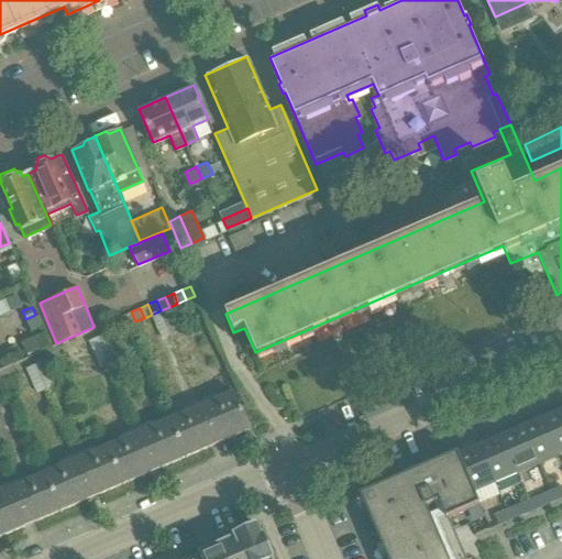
[(131,311),(122,315),(127,325),(135,321),(131,311)]
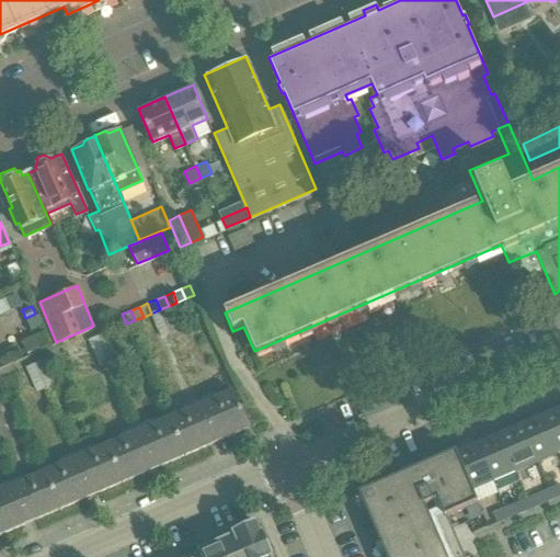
[(30,329),(43,324),(38,313),(25,318),(30,329)]
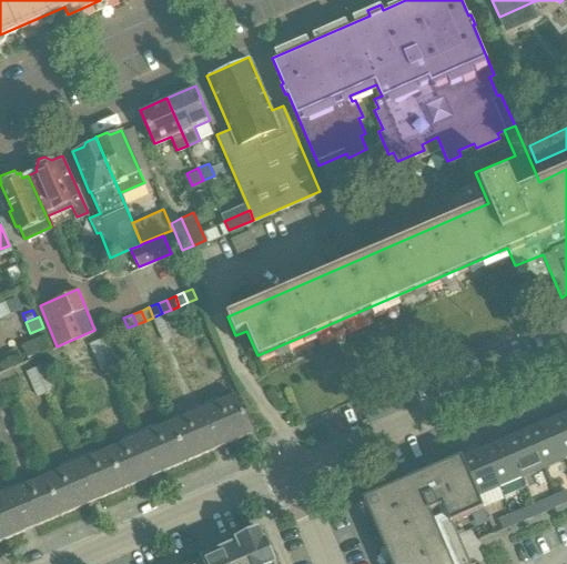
[(123,318),(114,322),(119,332),(128,328),(123,318)]
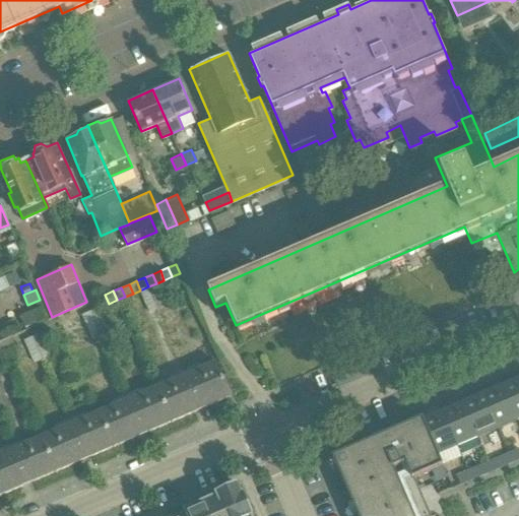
[(105,295),(98,298),(102,307),(109,304),(105,295)]
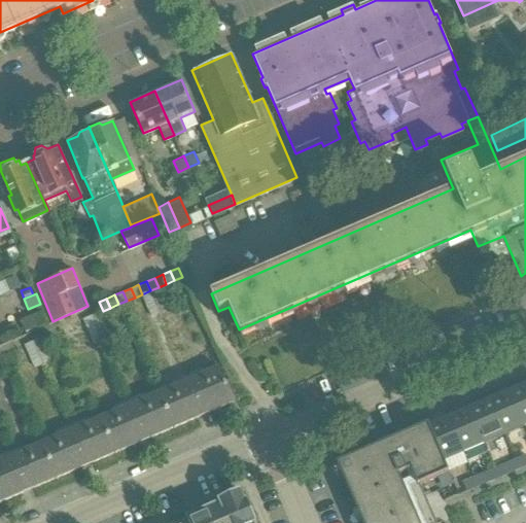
[(99,302),(91,305),(95,314),(103,311),(99,302)]
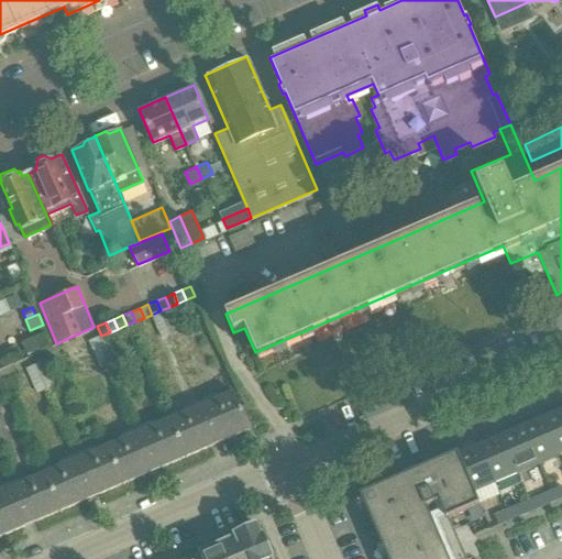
[(47,343),(43,331),(21,340),(26,352),(47,343)]
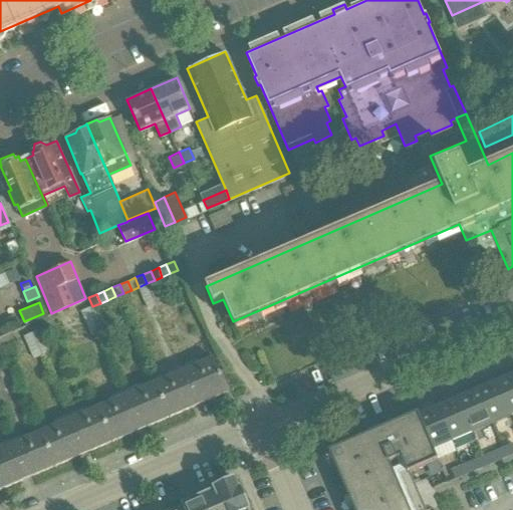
[(51,314),(44,317),(48,326),(55,323),(51,314)]
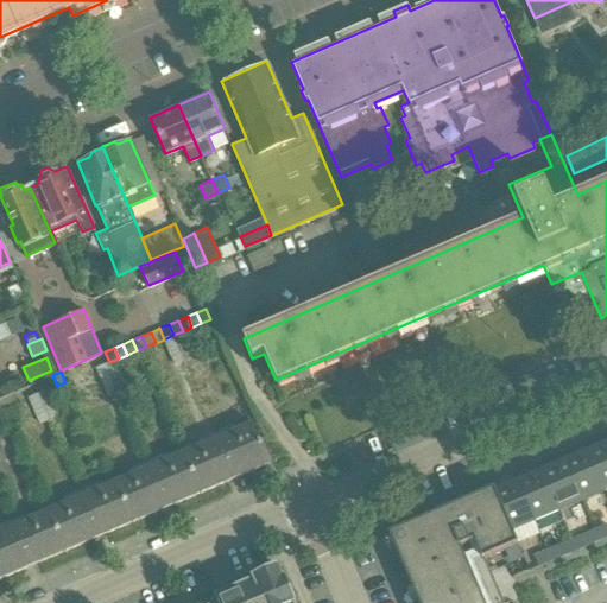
[(52,375),(43,379),(48,389),(57,386),(52,375)]
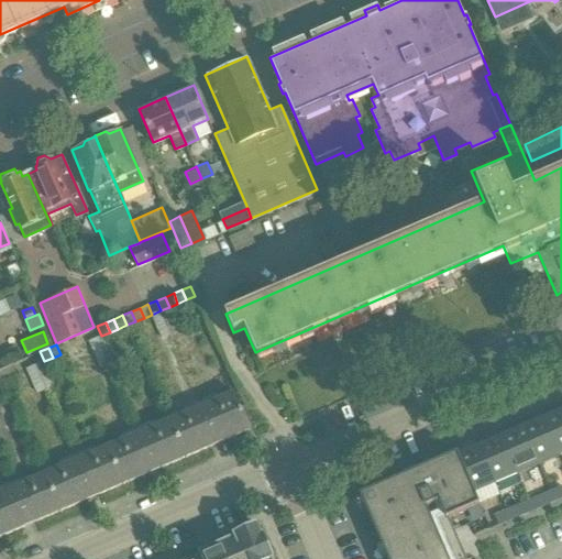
[(40,351),(32,355),(36,365),(44,361),(40,351)]
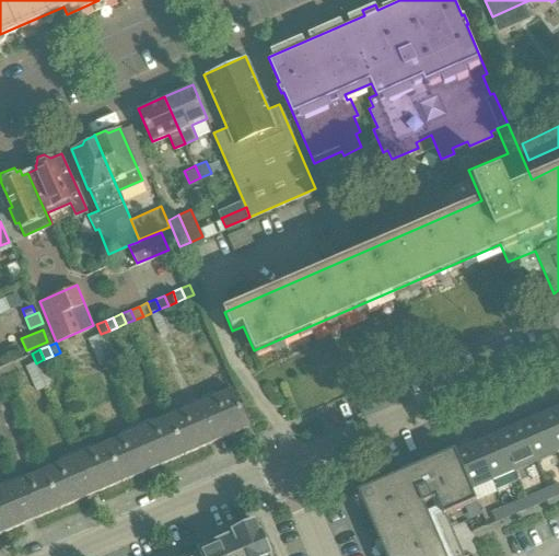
[(32,354),(23,357),(27,367),(36,363),(32,354)]
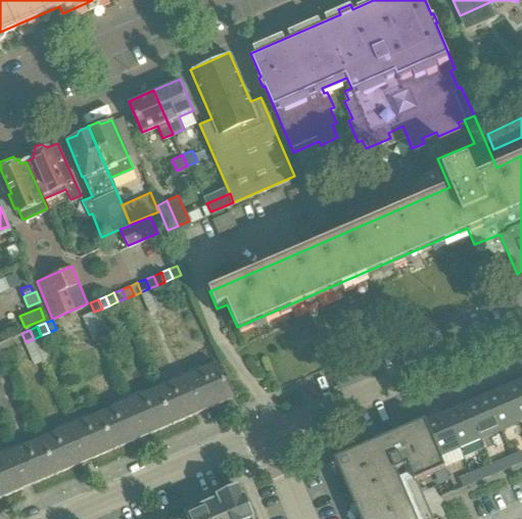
[(21,333),(14,336),(17,345),(26,342),(21,333)]
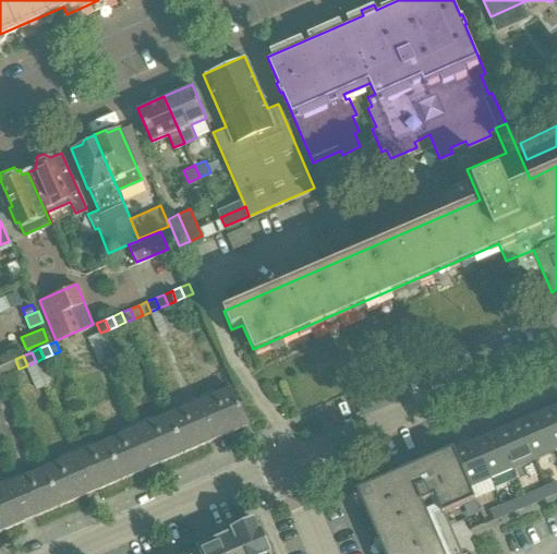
[(15,359),(7,362),(11,372),(19,369),(15,359)]
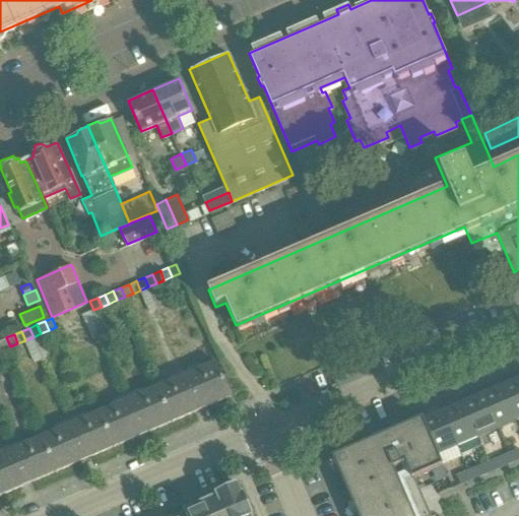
[(6,337),(0,340),(0,345),(2,350),(10,346),(6,337)]
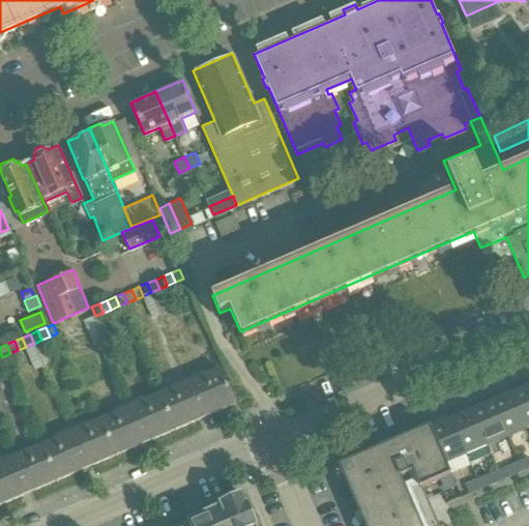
[(2,377),(0,378),(0,490),(4,500),(47,483),(42,471),(59,464),(65,477),(81,471),(79,465),(90,461),(93,466),(94,465),(94,464),(108,459),(107,454),(122,446),(124,451),(154,439),(152,434),(169,428),(171,432),(184,426),(185,427),(186,427),(184,421),(196,416),(198,421),(214,414),(192,360),(172,369),(176,379),(29,441),(2,377)]
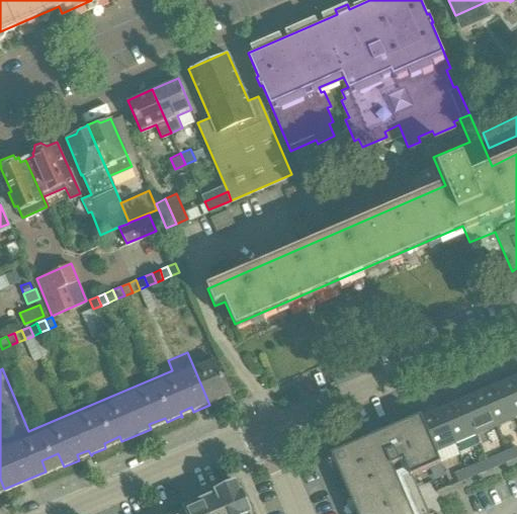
[(516,375),(501,382),(515,416),(516,415),(516,375)]
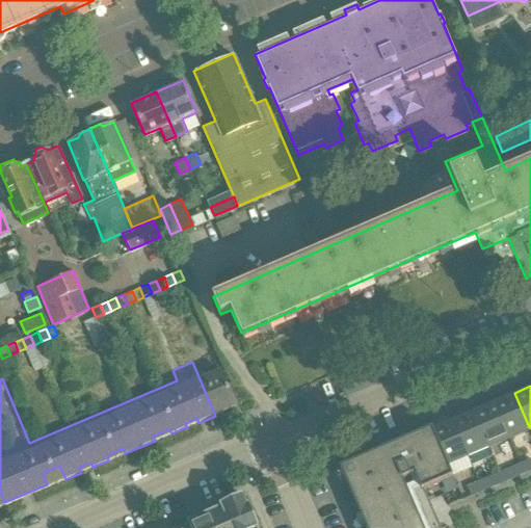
[(529,427),(514,393),(494,402),(508,436),(529,427)]
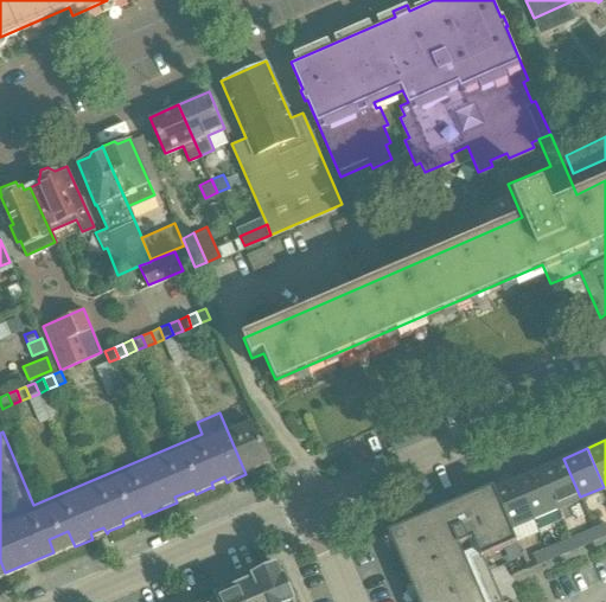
[(580,497),(563,459),(540,468),(556,507),(580,497)]
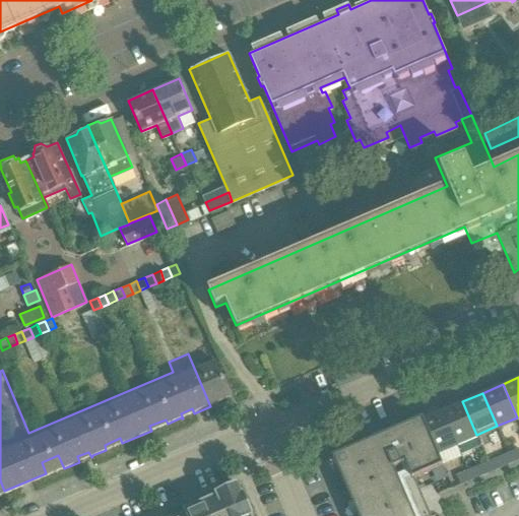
[(476,435),(462,401),(443,410),(456,443),(476,435)]
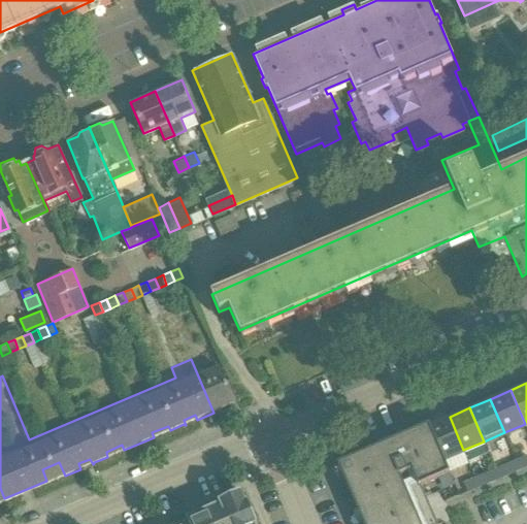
[(463,450),(450,417),(429,425),(428,422),(428,423),(443,459),(463,450)]
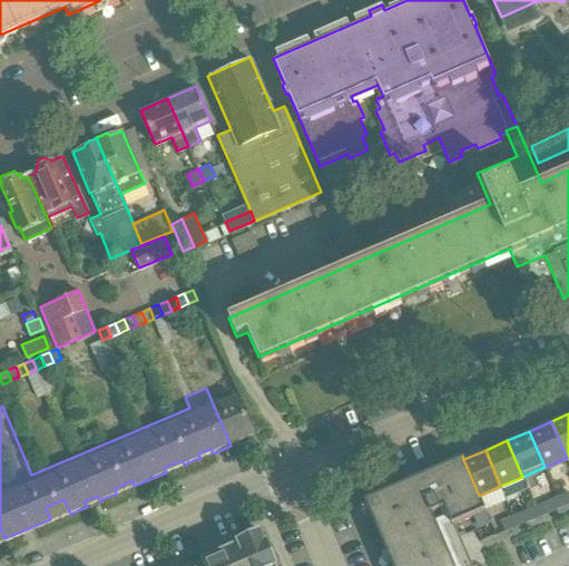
[(453,521),(484,508),(479,496),(462,457),(460,458),(462,462),(451,467),(449,462),(431,470),(453,521)]
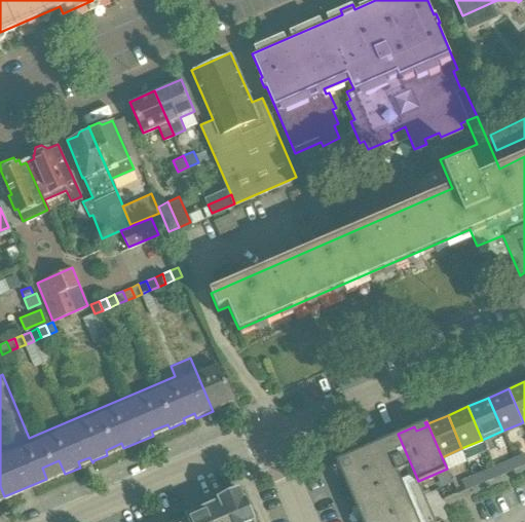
[(426,521),(435,519),(418,481),(398,434),(340,458),(345,470),(341,472),(355,507),(361,505),(365,514),(360,516),(362,521),(426,521)]
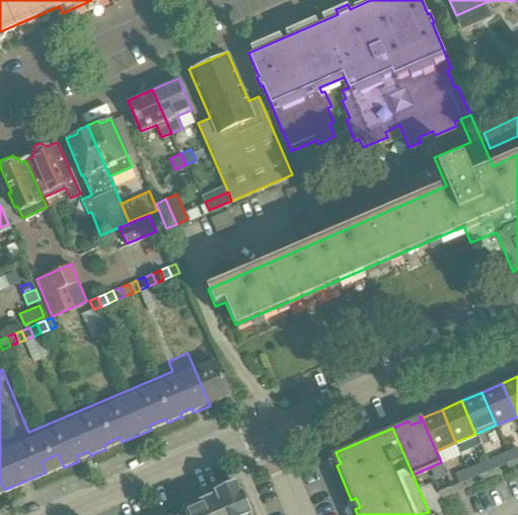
[(517,455),(517,446),(517,445),(507,450),(507,452),(510,459),(517,455)]
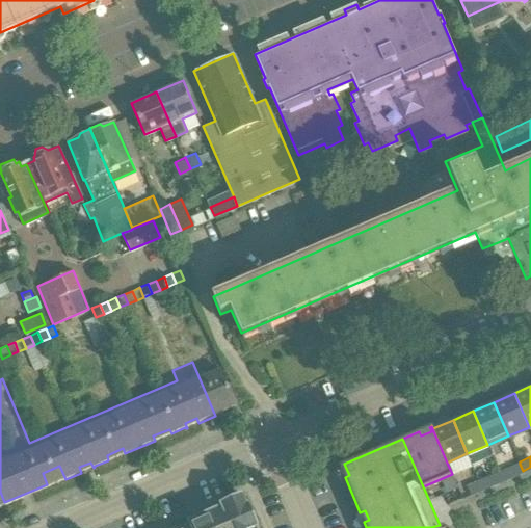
[(508,467),(511,476),(523,471),(520,464),(520,462),(508,467)]
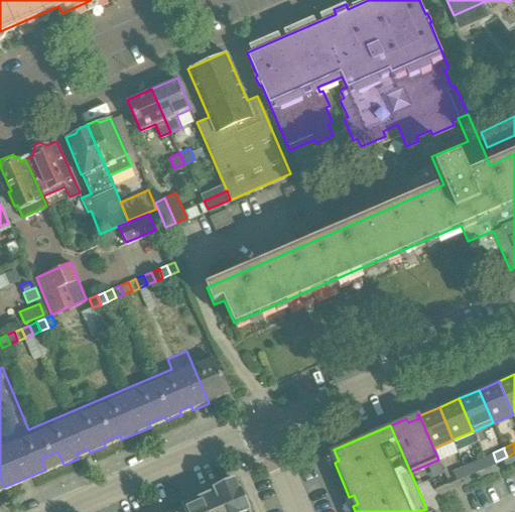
[(475,460),(464,465),(465,467),(468,474),(479,469),(475,460)]
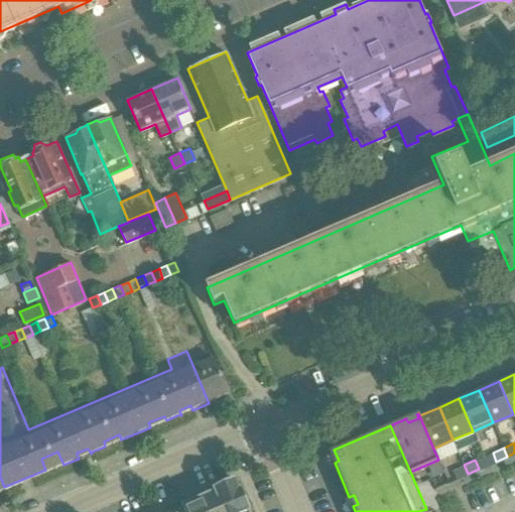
[(468,474),(465,467),(464,465),(453,469),(457,479),(468,474)]
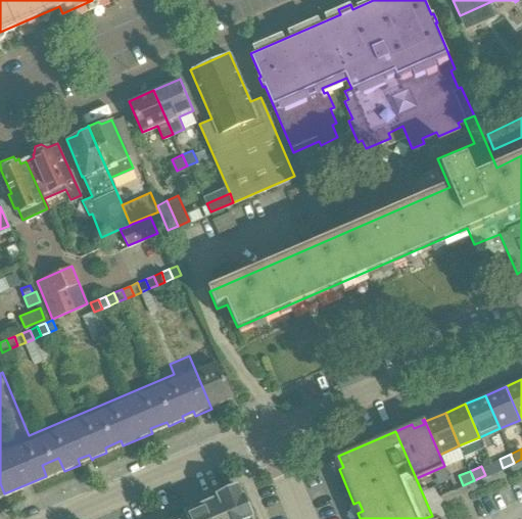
[(252,518),(254,518),(244,494),(243,496),(238,485),(217,494),(227,518),(252,518)]
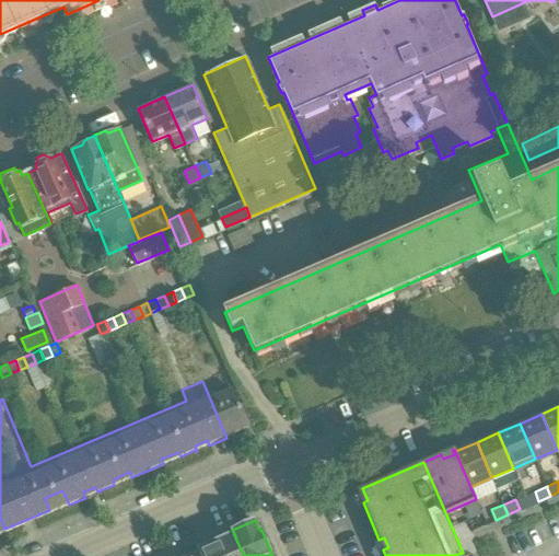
[(232,533),(220,537),(228,555),(243,555),(232,530),(231,530),(232,533)]
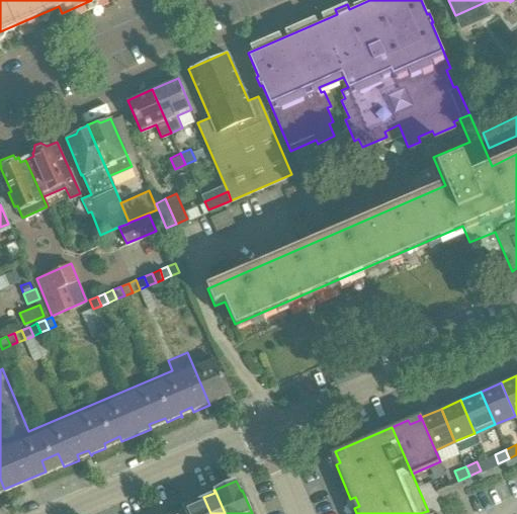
[(210,513),(203,497),(182,506),(183,509),(171,513),(171,512),(166,513),(210,513)]
